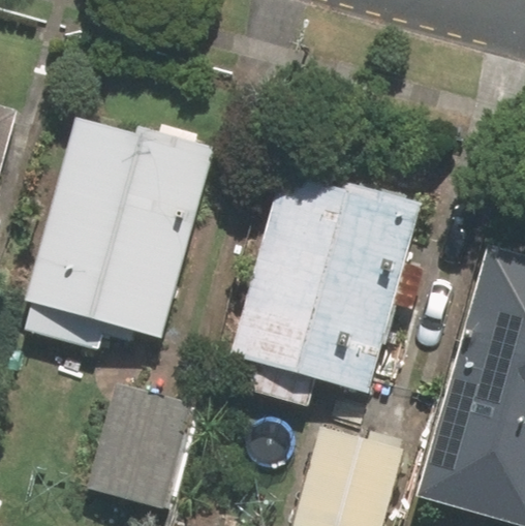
[(23,329),(83,342),(88,319),(165,338),(211,146),(73,114),(23,329)]
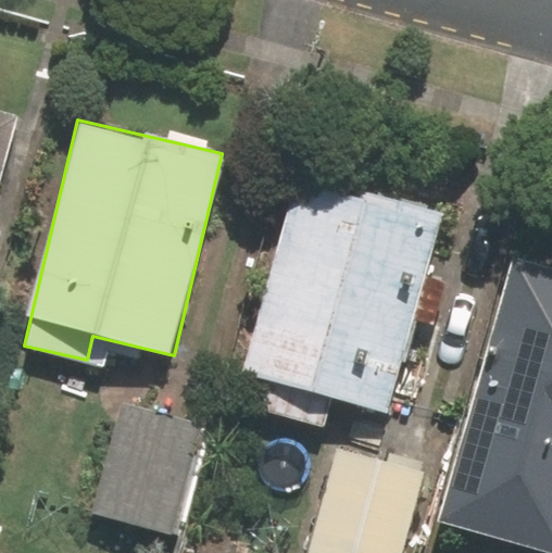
[(453,276),(426,269),(440,212),(300,177),(250,374),(266,378),(258,412),(324,428),(333,396),(390,410),(413,318),(440,326),(453,276)]
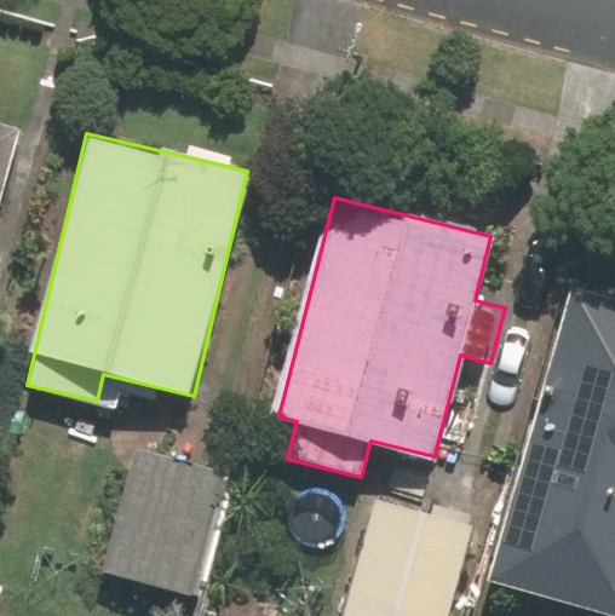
[(527,464),(542,467),(526,546),(593,560),(610,482),(614,482),(614,298),(565,288),(527,464)]
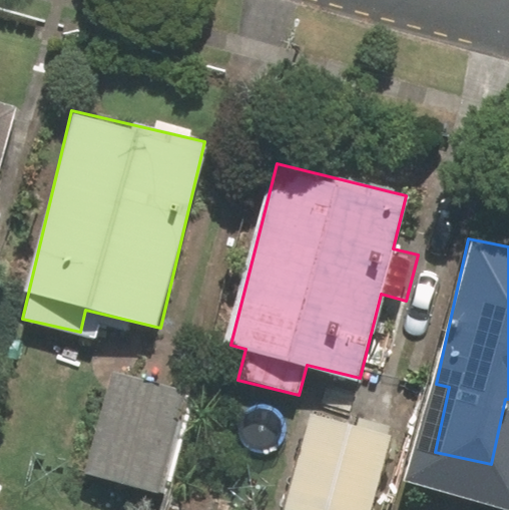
[(191,385),(108,366),(83,475),(166,494),(191,385)]
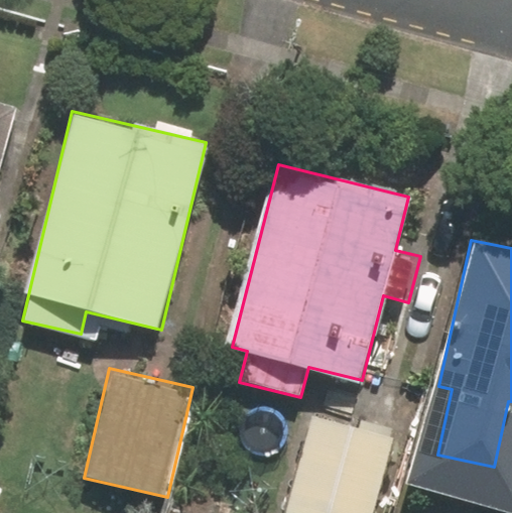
[(288,512),(290,512),(375,512),(393,432),(309,414),(288,512)]
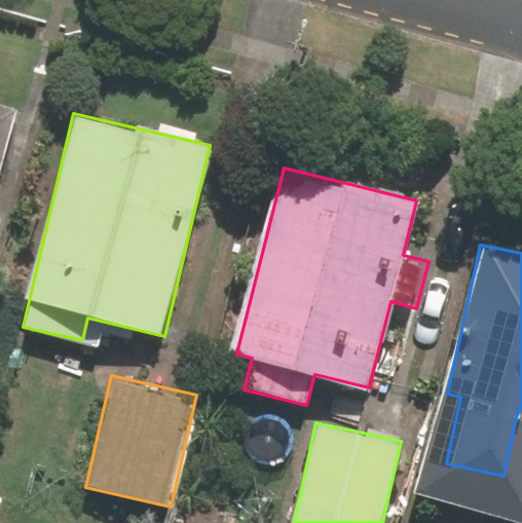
All buildings are outlined.
